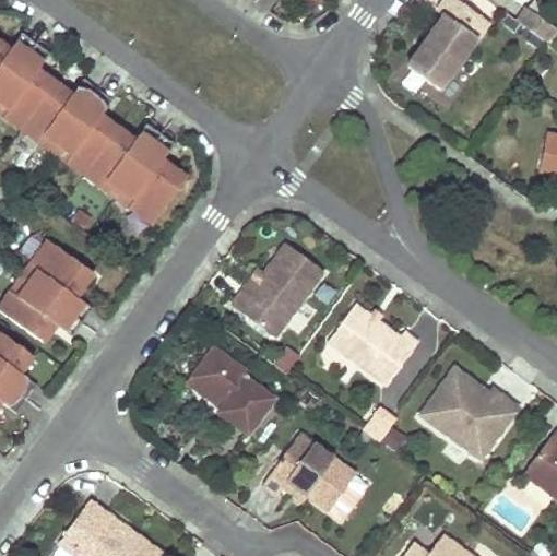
[(441,18),(407,66),(439,89),(487,24),(453,0),(446,0),(435,14),(441,18)]
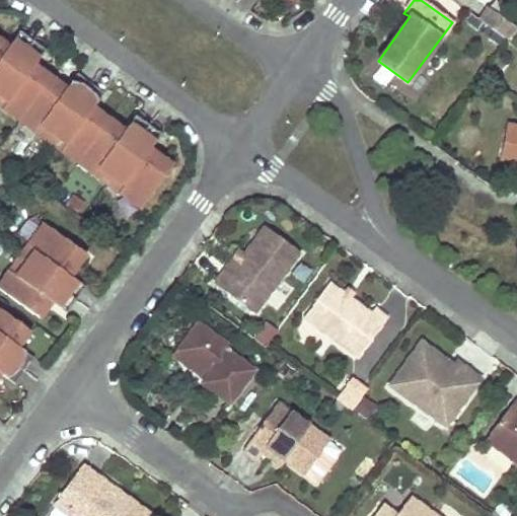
[(484,17),(511,37),(516,28),(516,20),(494,3),(484,17)]
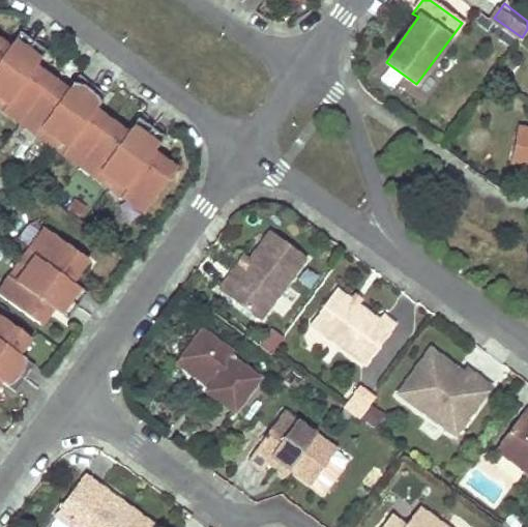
[(0,36),(0,87),(34,40),(20,29),(10,44),(0,36)]
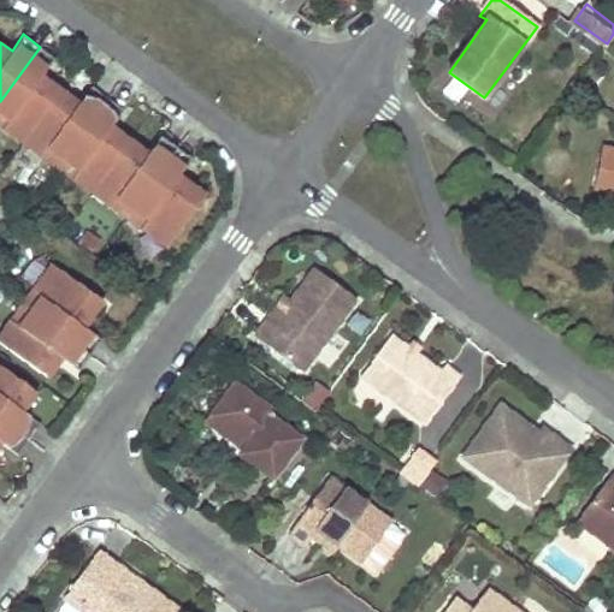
[(43,73),(55,59),(40,47),(0,101),(0,105),(13,116),(4,129),(24,143),(64,88),(43,73)]
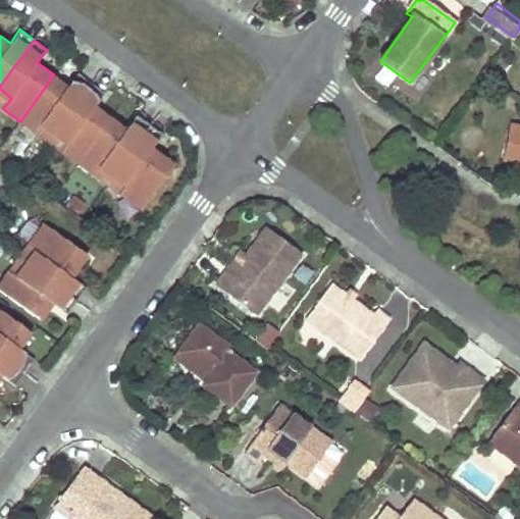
[(79,72),(68,85),(54,74),(20,121),(35,132),(43,120),(57,132),(93,83),(79,72)]
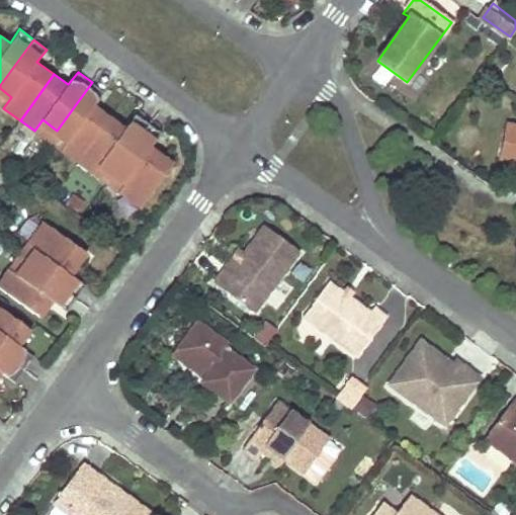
[(94,103),(105,91),(92,82),(57,131),(70,140),(62,150),(81,163),(113,117),(111,115),(94,103)]
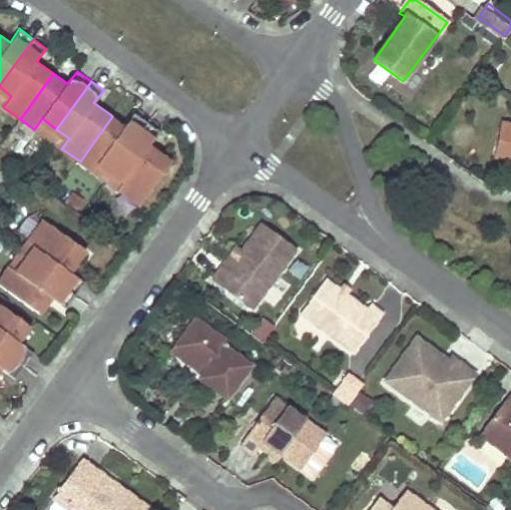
[(0,87),(0,104),(3,107),(11,96),(0,87)]
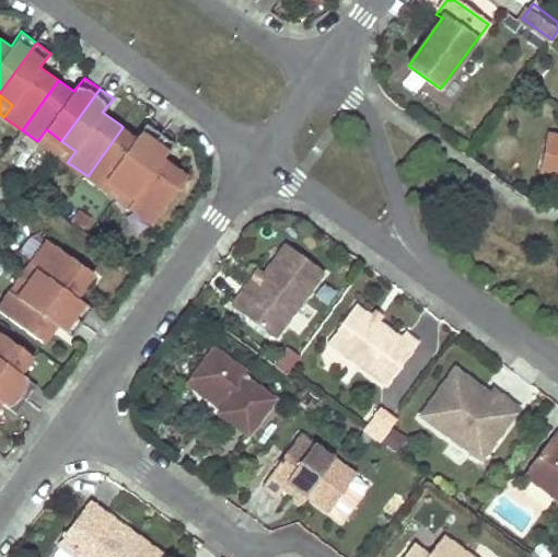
[(147,122),(137,137),(123,127),(88,176),(100,185),(108,175),(125,186),(163,134),(147,122)]
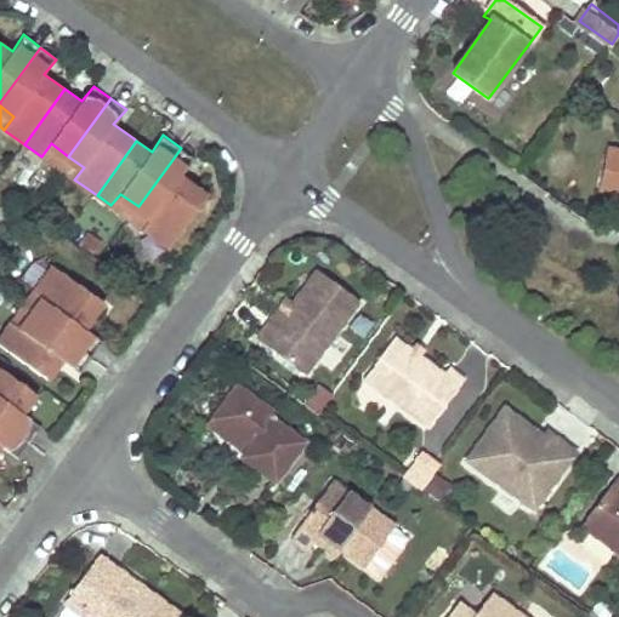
[(51,143),(41,156),(60,170),(68,156),(51,143)]
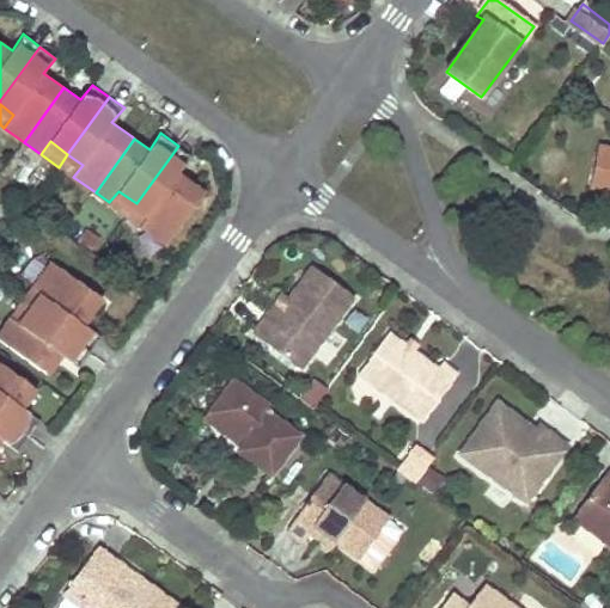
[(181,171),(191,155),(178,146),(136,203),(151,213),(142,226),(170,246),(211,192),(181,171)]
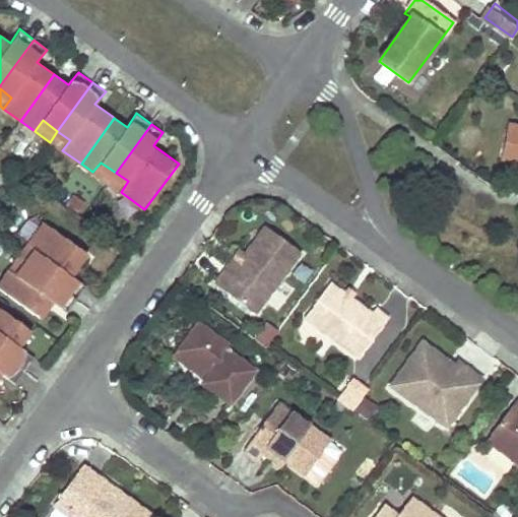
[(517,125),(513,124),(509,142),(517,143),(517,125)]
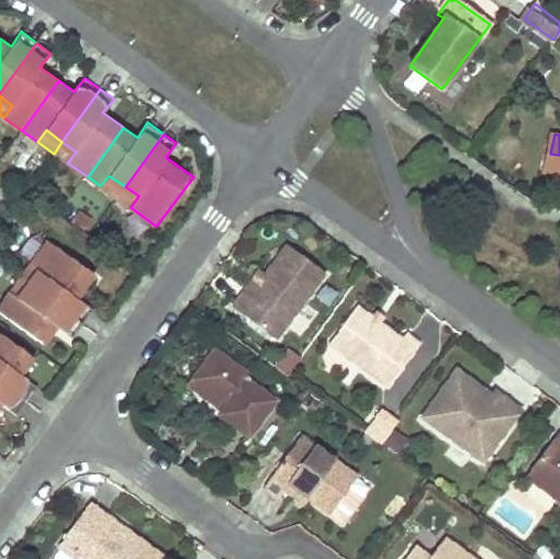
[(76,152),(62,142),(54,154),(67,163),(76,152)]
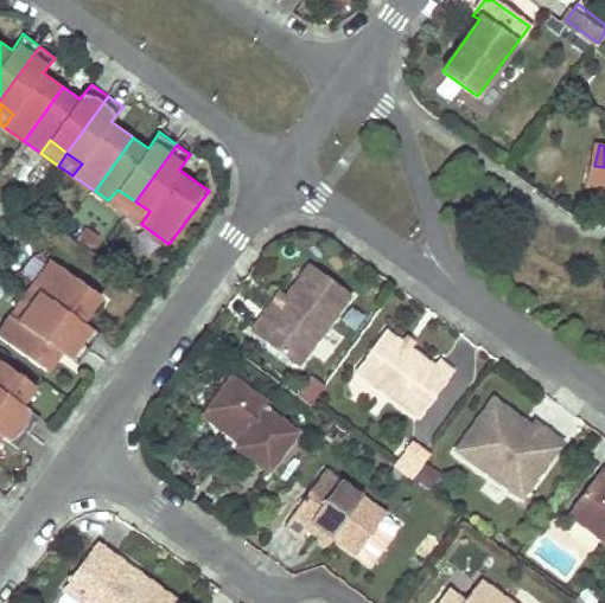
[(604,167),(594,166),(591,185),(604,187),(604,167)]
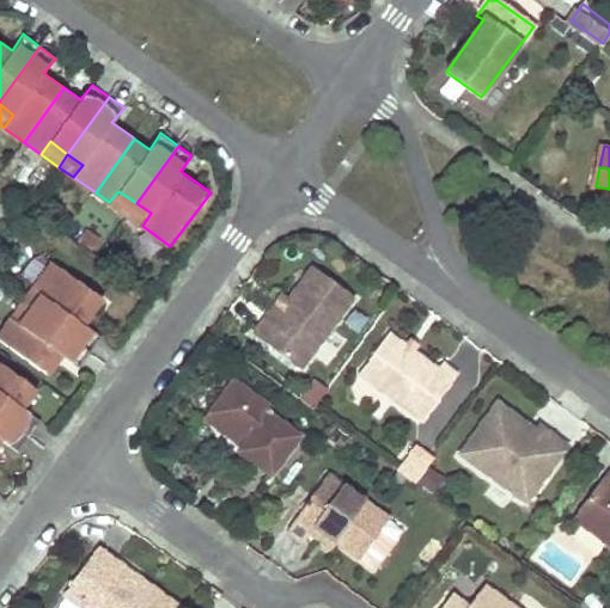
[(119,191),(109,202),(127,215),(136,203),(119,191)]
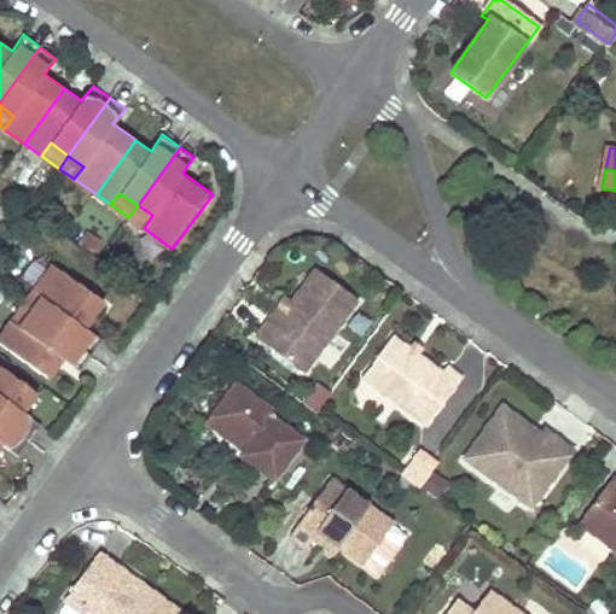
[(138,205),(128,217),(144,228),(152,215),(138,205)]
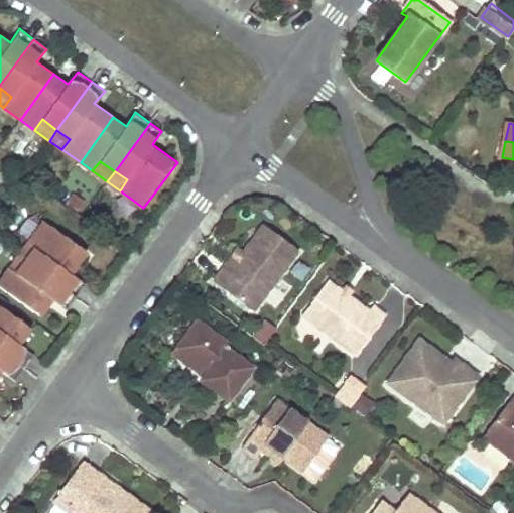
[(29,241),(39,248),(28,261),(78,295),(88,283),(75,272),(90,253),(44,221),(29,241)]
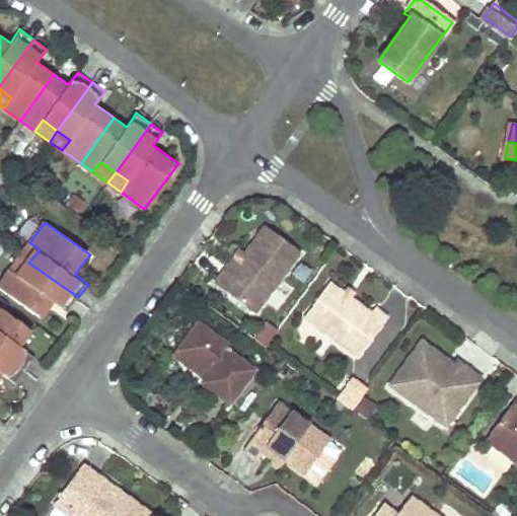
[(253,310),(297,251),(261,225),(240,251),(235,248),(212,280),(253,310)]
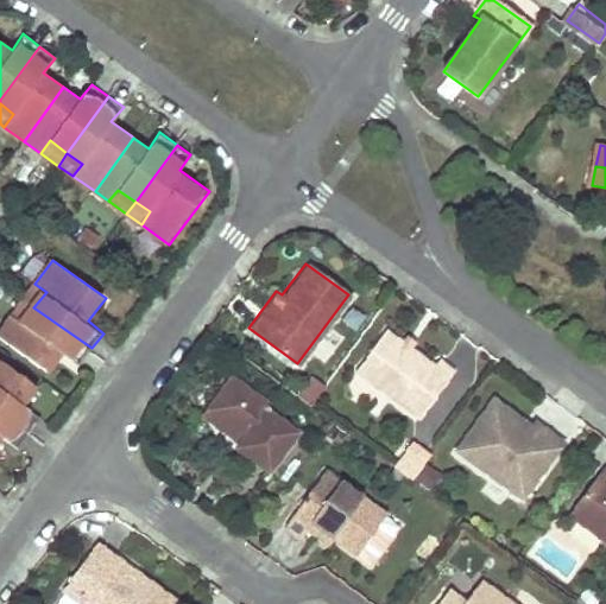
[(46,292),(35,284),(23,299),(33,307),(46,292)]
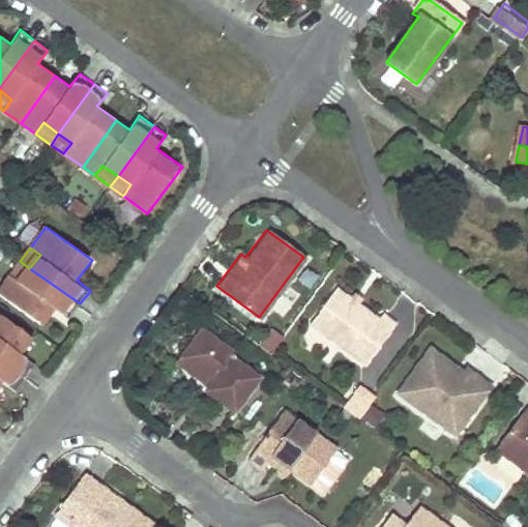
[(20,261),(9,274),(20,282),(29,268),(20,261)]
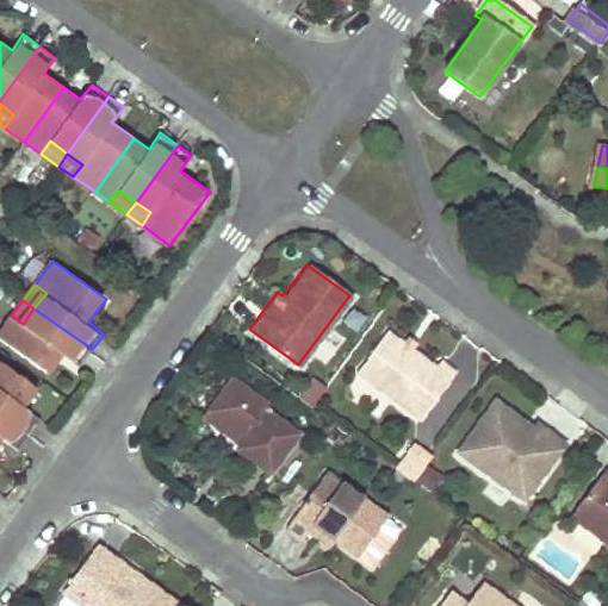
[(80,364),(92,349),(33,308),(23,324),(11,316),(0,329),(0,336),(51,373),(64,354),(80,364)]
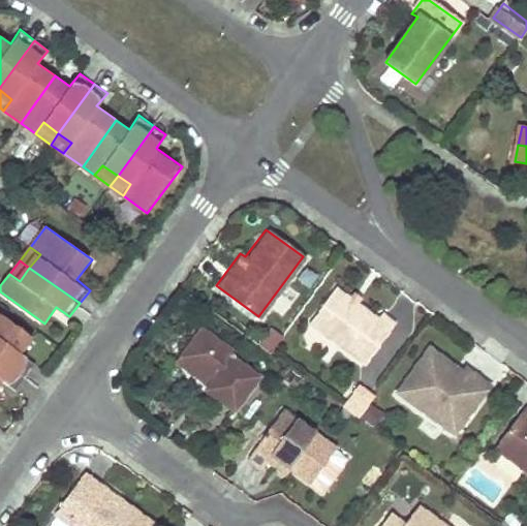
[(373,318),(333,290),(309,323),(363,364),(393,326),(376,313),(373,318)]
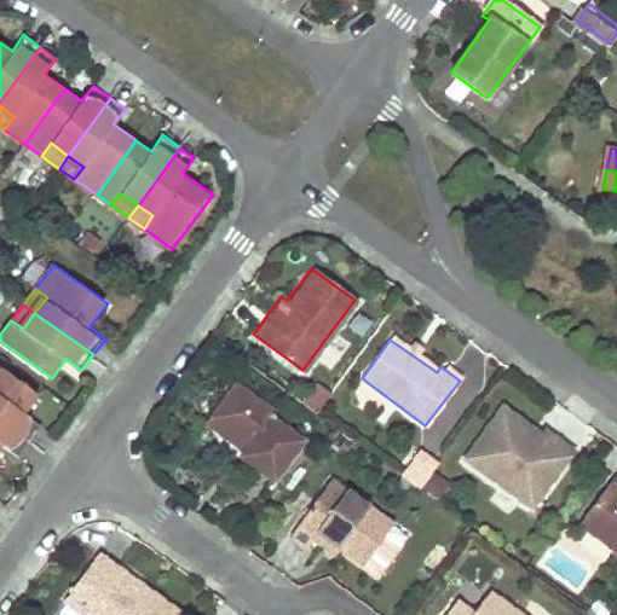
[(0,415),(34,437),(45,423),(26,408),(39,393),(0,365),(0,415)]
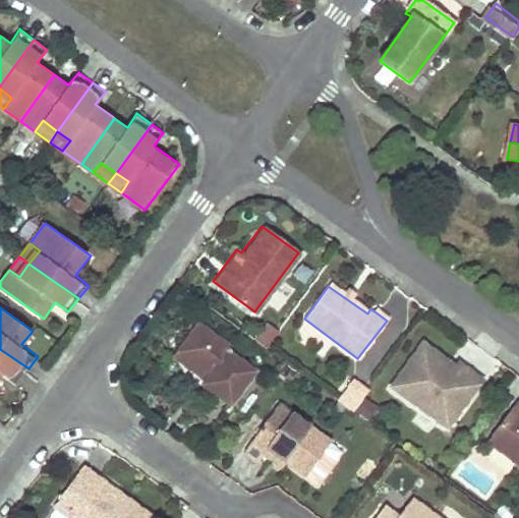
[(198,321),(178,349),(213,373),(208,380),(205,383),(232,403),(256,368),(229,348),(232,343),(198,321)]
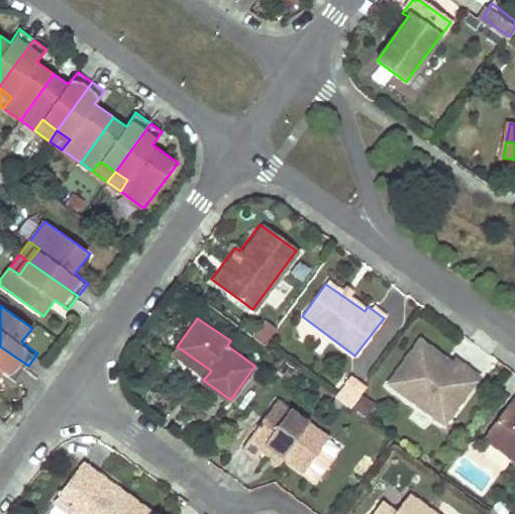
[(446,363),(419,343),(389,384),(441,423),(476,376),(451,357),(446,363)]
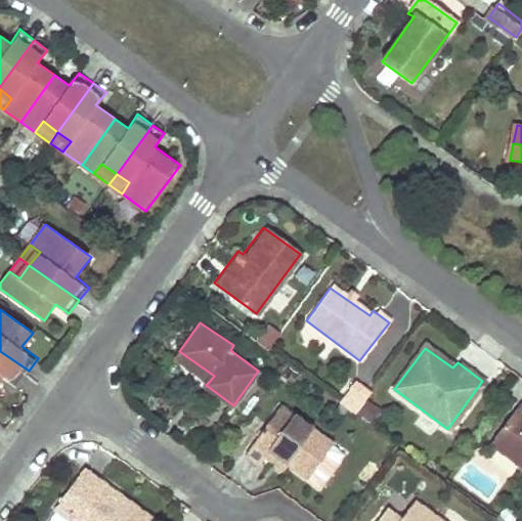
[(0,379),(4,375),(19,385),(29,371),(0,351),(0,379)]
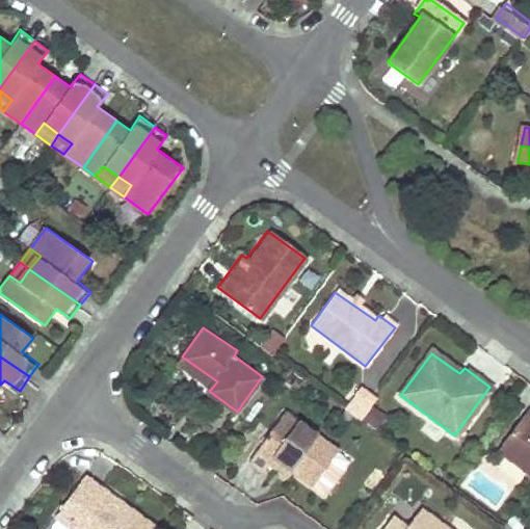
[(217,381),(182,356),(177,363),(212,388),(217,381)]
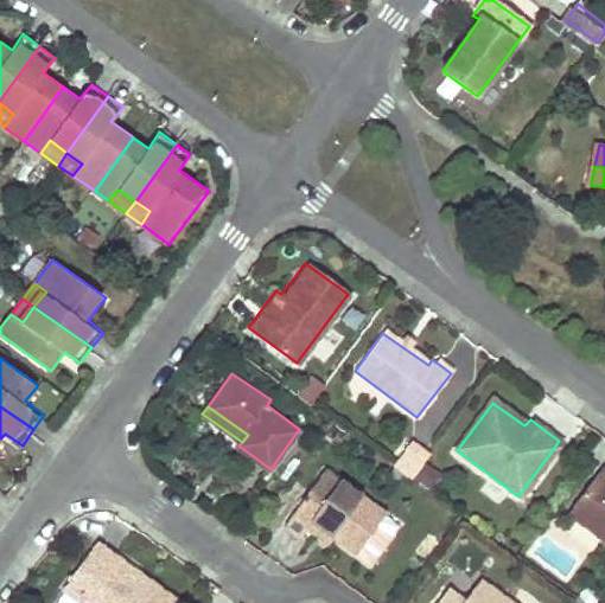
[(413,437),(396,464),(416,476),(433,449),(413,437)]
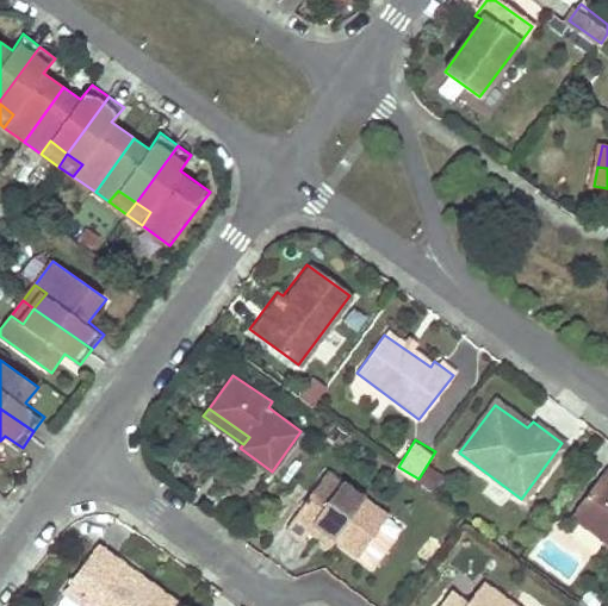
[(385,510),(324,467),(281,525),(295,535),(301,528),(306,520),(330,537),(353,553),(385,510)]
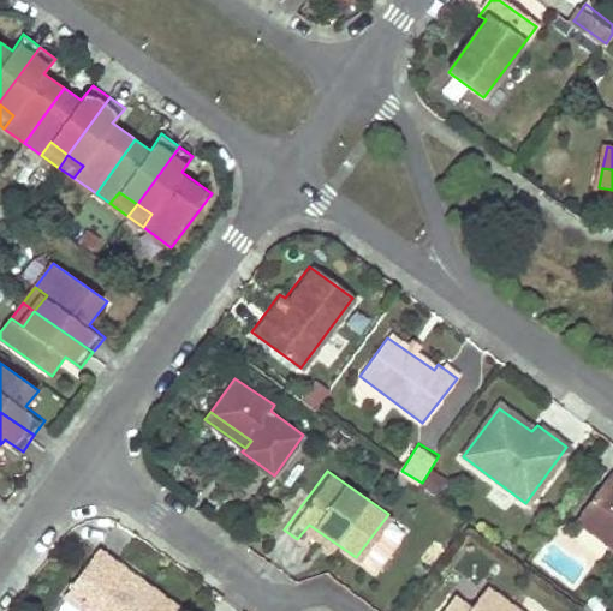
[(612,507),(611,505),(584,538),(612,559),(612,507)]
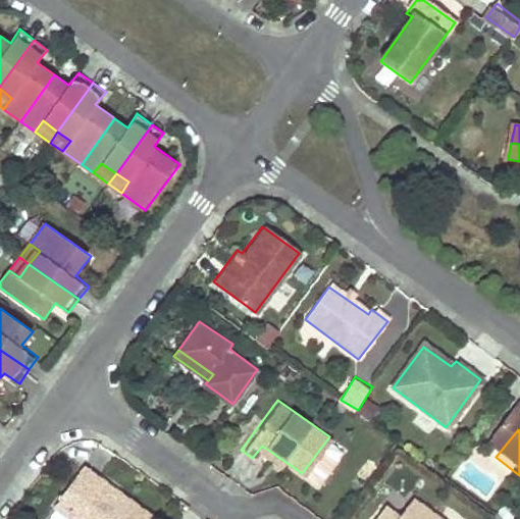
[(262,446),(257,452),(277,466),(282,460),(262,446)]
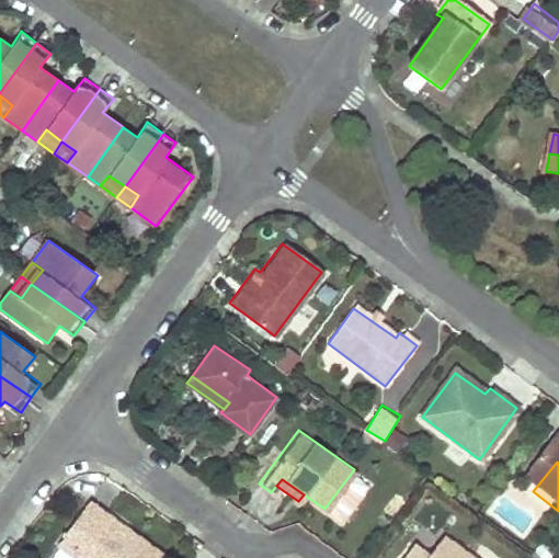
[(88,500),(54,547),(69,557),(153,557),(159,551),(88,500)]
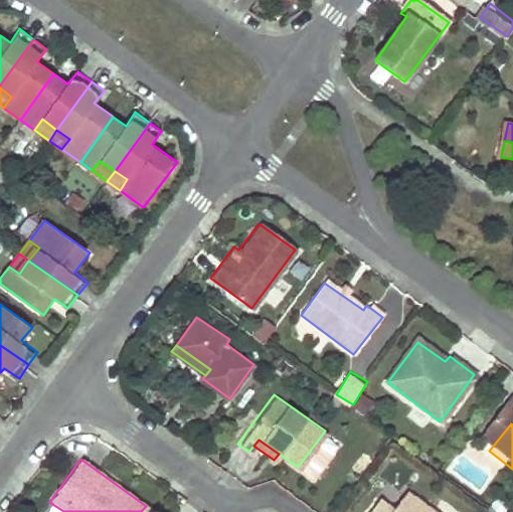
[(442,511),(410,489),(395,508),(381,498),(370,511),(442,511)]
